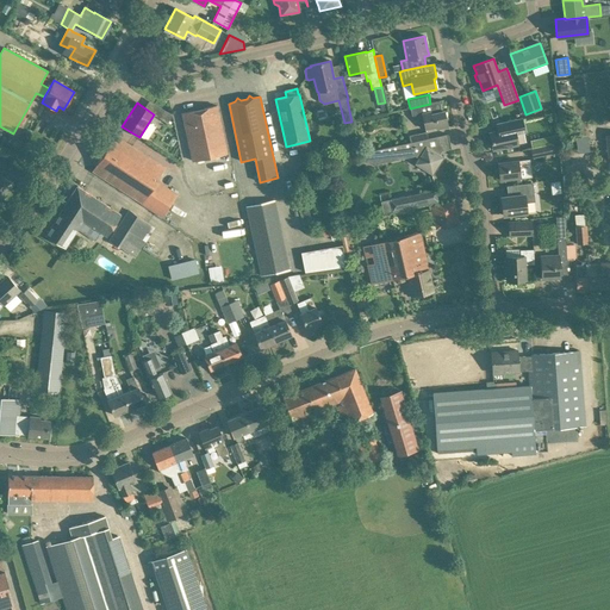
[(430,104),(410,109),(412,116),(422,114),(425,130),(436,128),(437,130),(448,128),(444,111),(442,111),(440,103),(430,104)]
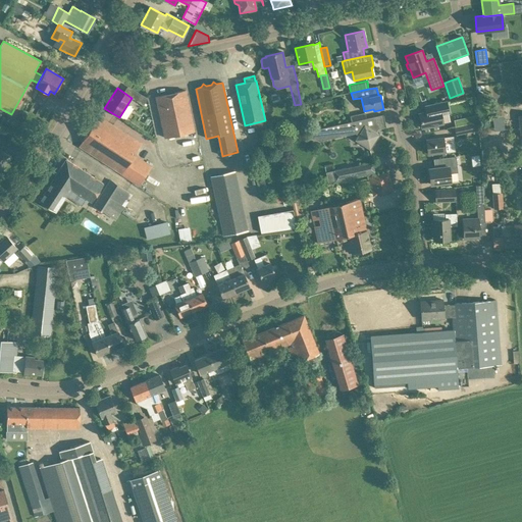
[(155,97),(164,138),(194,132),(186,91),(155,97)]
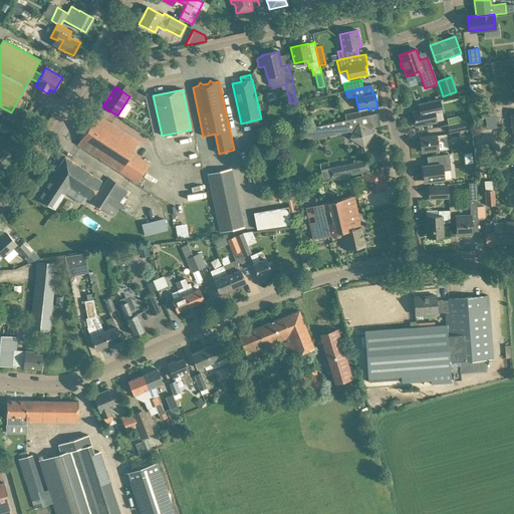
[(146,97),(140,93),(135,100),(141,104),(146,97)]
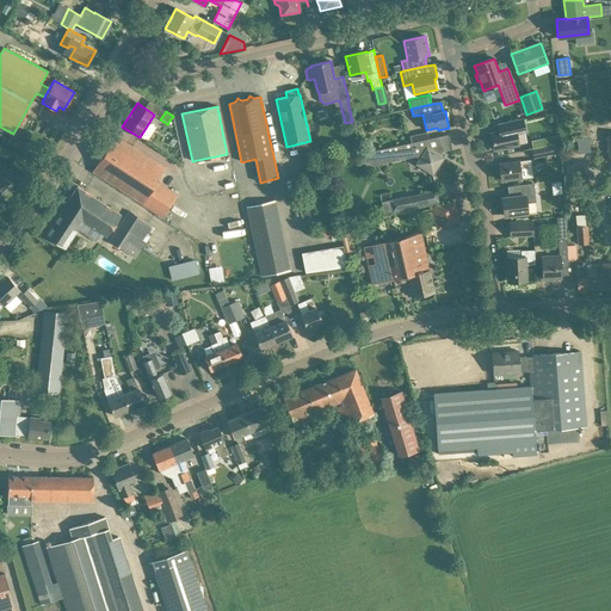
[(505,130),(499,131),(491,134),(494,150),(506,148),(518,146),(517,135),(525,133),(523,118),(504,122),(505,130)]
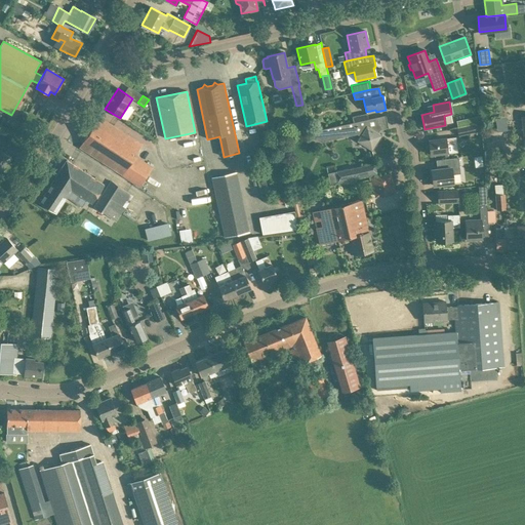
[(352,117),(353,123),(368,119),(367,114),(352,117)]
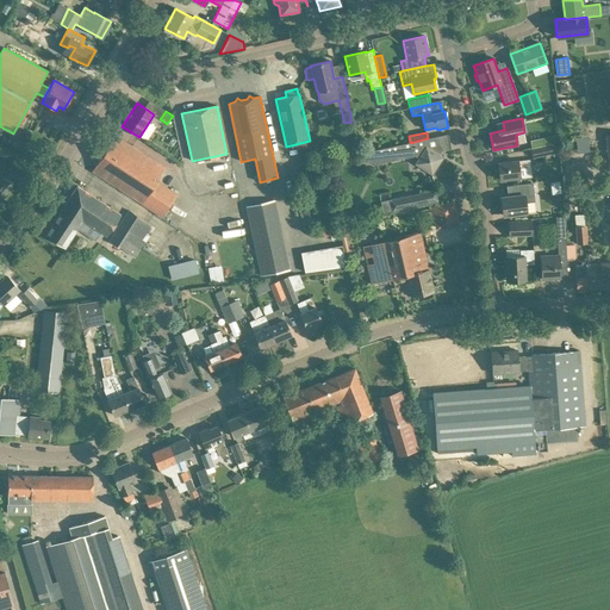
[(428,138),(410,143),(363,153),(365,161),(373,166),(415,156),(418,159),(415,165),(433,175),(443,157),(440,155),(442,151),(452,149),(450,148),(447,149),(443,136),(448,135),(428,138)]
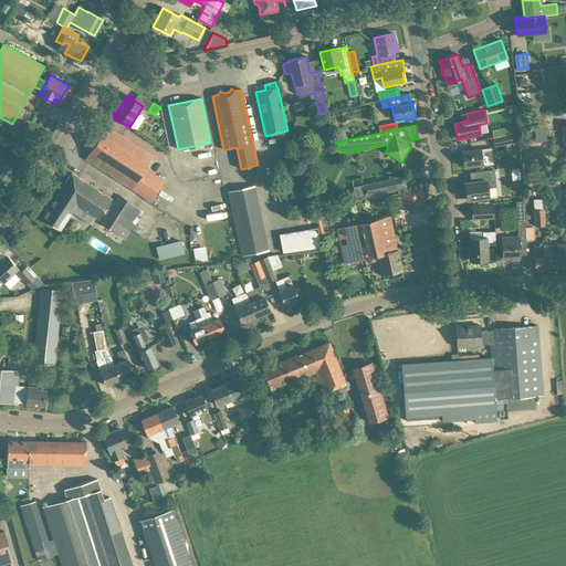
[(153,156),(116,132),(106,126),(85,159),(150,201),(164,180),(145,168),(153,156)]
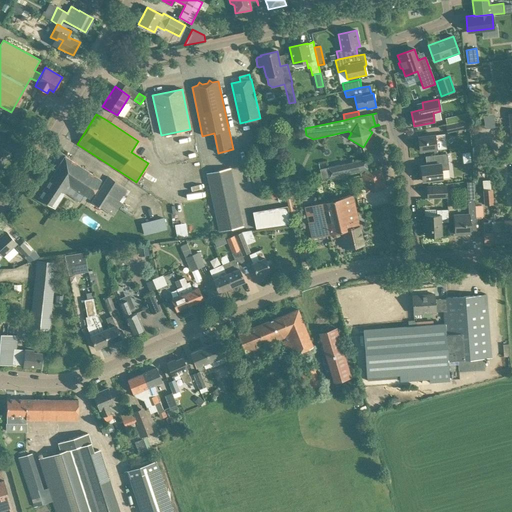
[(461,122),(446,125),(447,133),(463,129),(470,127),(468,120),(461,122)]
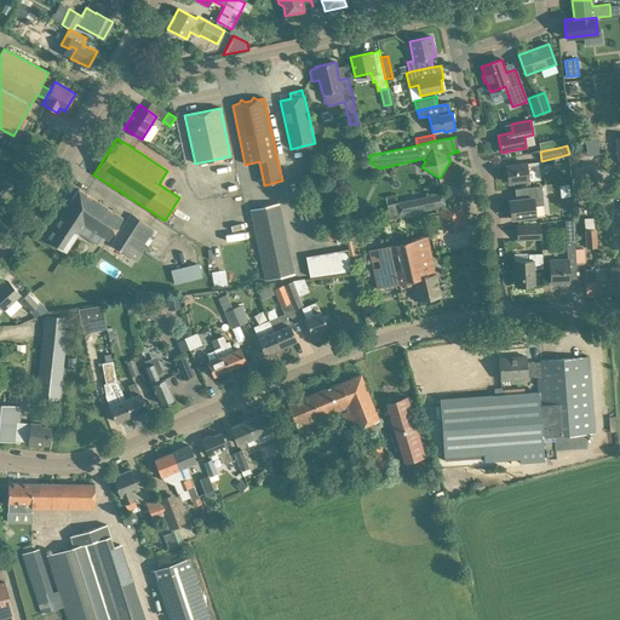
[(0,156),(0,167),(5,172),(10,167),(0,156)]
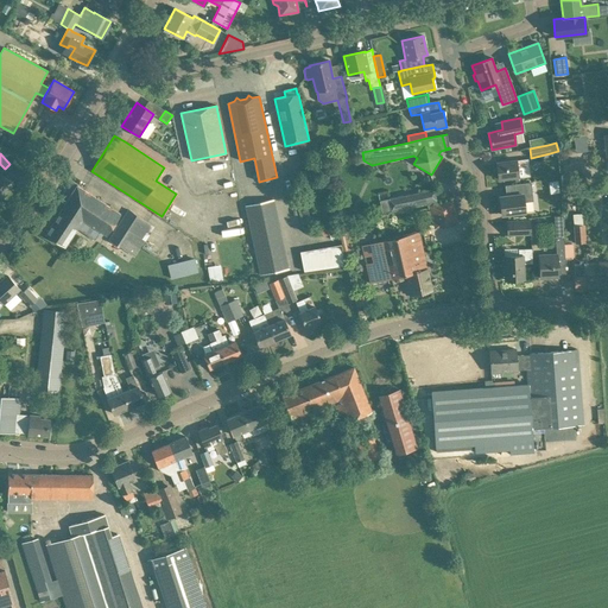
[(517,160),(496,163),(498,179),(518,177),(518,169),(529,166),(527,159),(517,160)]
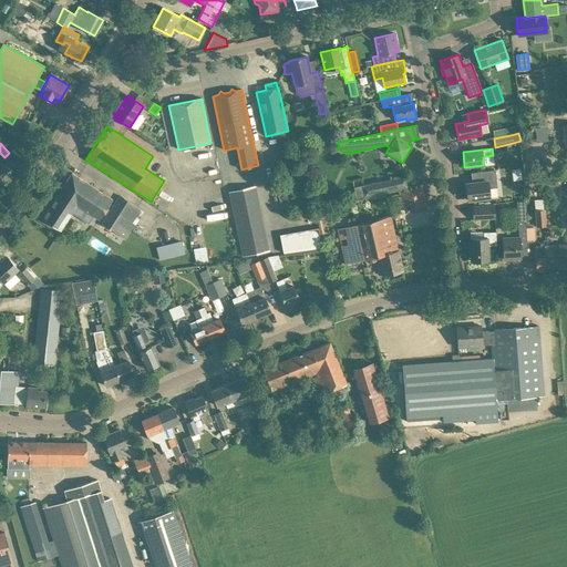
[(0,186),(7,177),(6,177),(10,169),(1,164),(0,162),(0,186)]
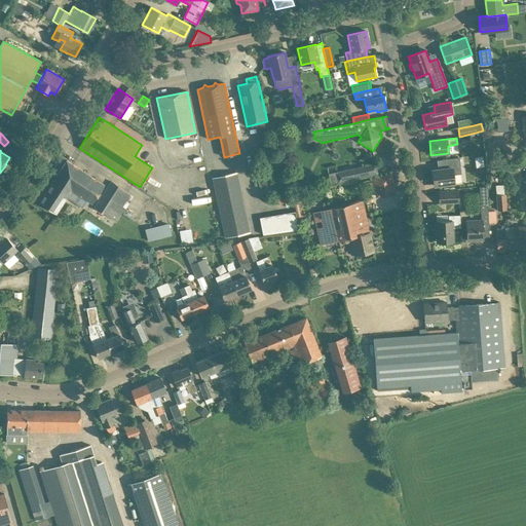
[(431,171),(434,186),(454,183),(453,175),(461,174),(459,157),(437,160),(438,170),(431,171)]
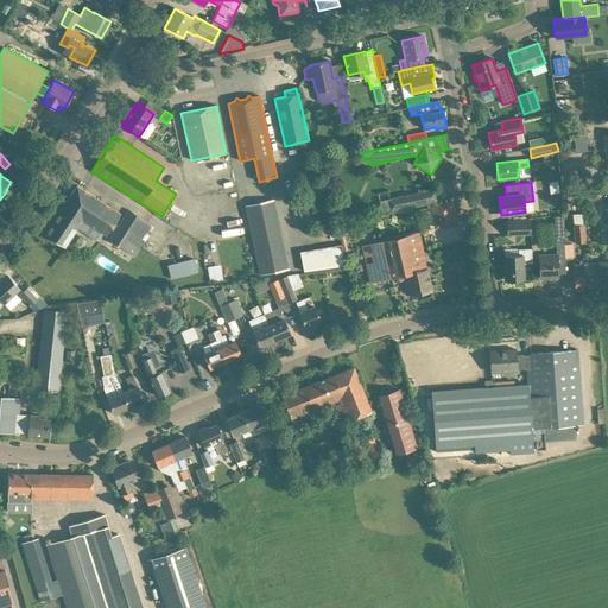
[(59,210),(61,210),(81,223),(77,228),(94,240),(100,232),(106,235),(120,214),(76,185),(59,210)]
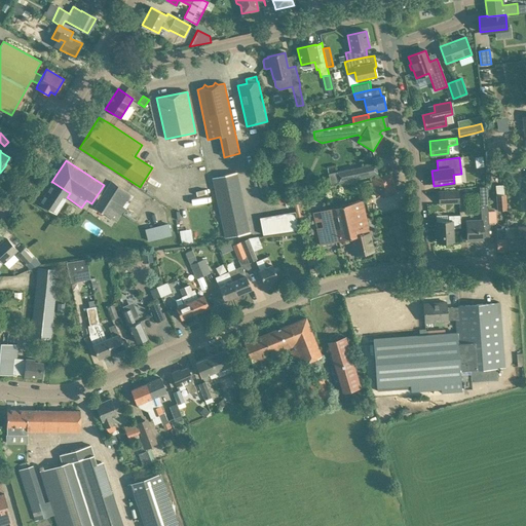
[(328,174),(330,184),(378,174),(375,163),(328,174)]
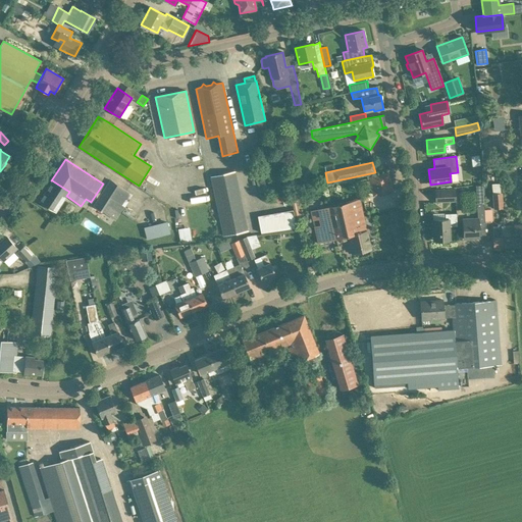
[(210,176),(223,236),(248,230),(235,171),(210,176)]
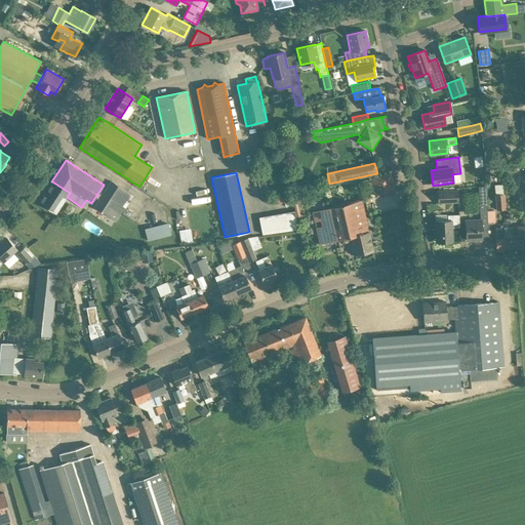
[(390,174),(372,178),(374,188),(392,184),(390,174)]
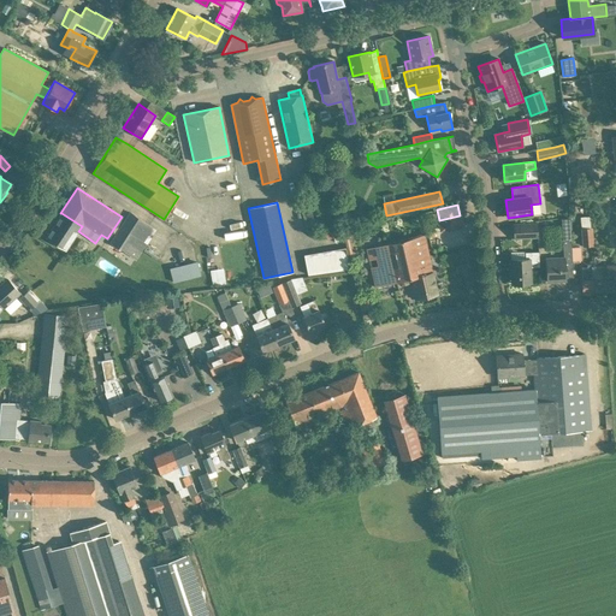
[(558,208),(560,218),(570,218),(569,207),(558,208)]
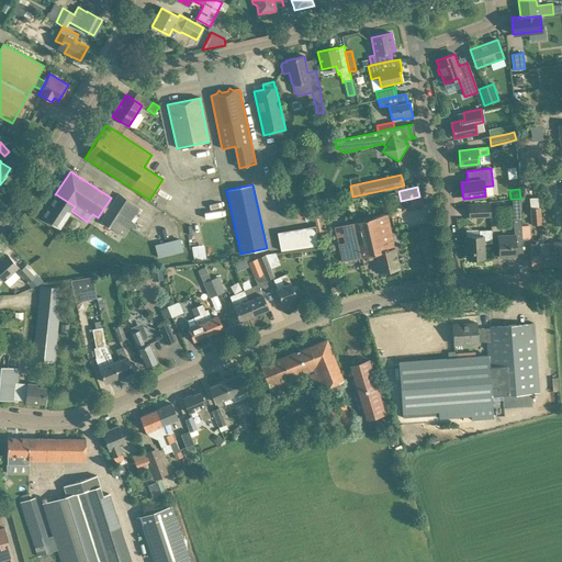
[(75,206),(56,194),(42,216),(60,228),(71,211),(75,206)]
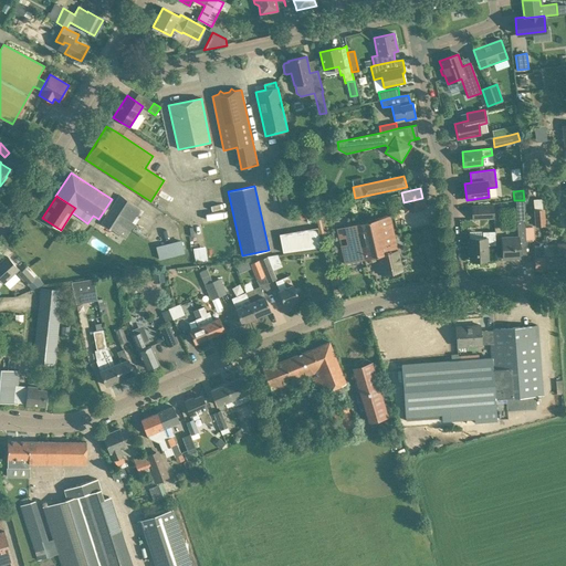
[(542,201),(534,202),(534,209),(535,227),(546,227),(544,209),(543,209),(542,201)]
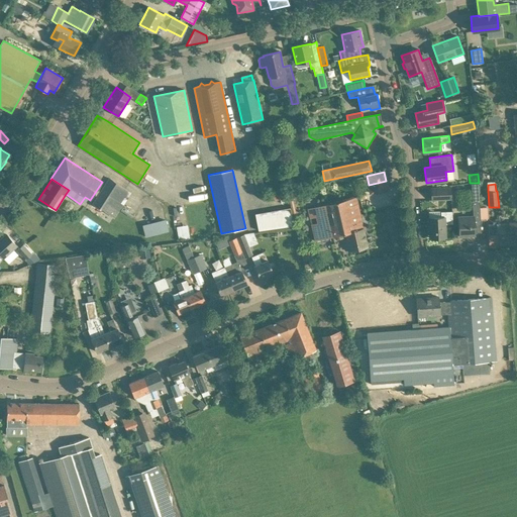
[(93,204),(105,212),(116,193),(105,186),(93,204)]
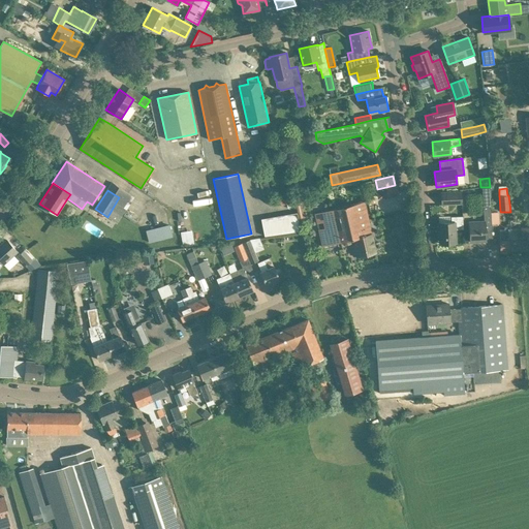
[(461,192),(441,193),(441,205),(462,204),(461,192)]
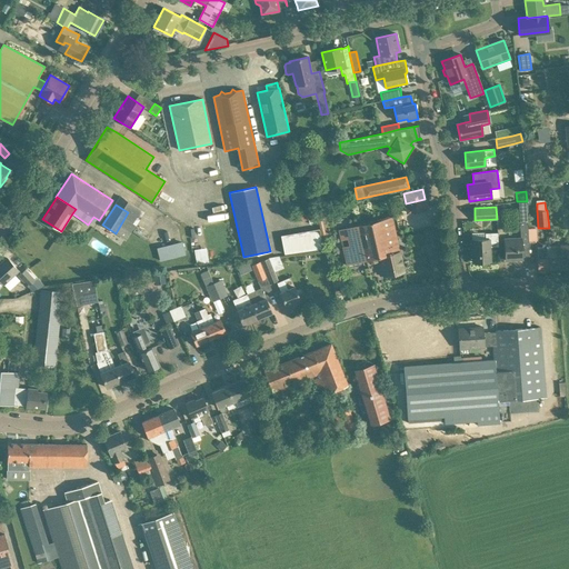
[(349,246),(342,248),(347,265),(380,257),(381,263),(378,265),(380,276),(385,275),(385,276),(403,271),(398,252),(399,252),(391,217),(338,230),(340,240),(348,238),(349,246)]
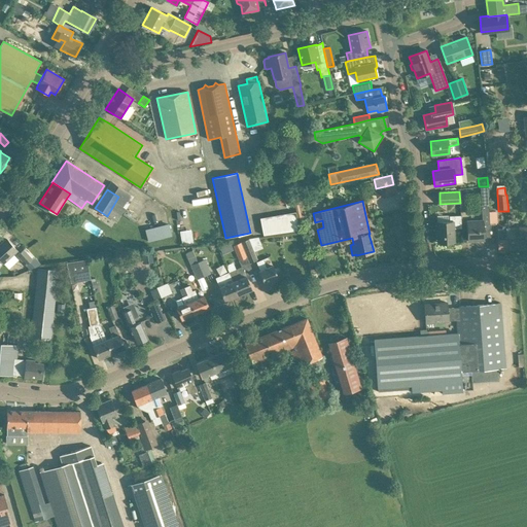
[(484,241),(484,238),(490,237),(490,226),(489,223),(489,212),(488,206),(481,206),(482,220),(467,222),(468,241),(484,241)]
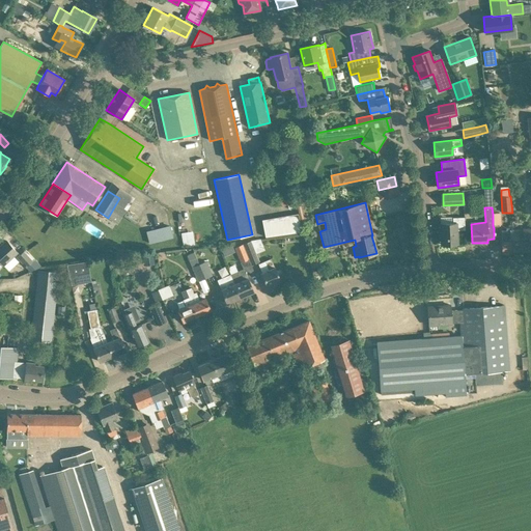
[(501,213),(493,214),(493,225),(501,224),(501,213)]
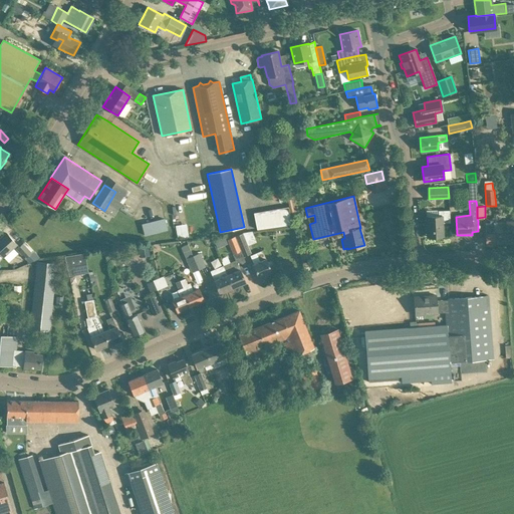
[(290,226),(287,209),(252,214),(255,232),(290,226)]
